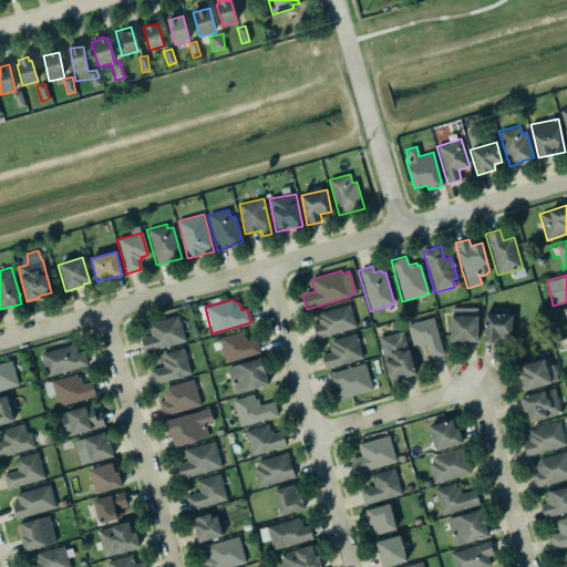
[(311,326),(318,323),(317,317),(319,316),(318,312),(350,303),(357,327),(316,339),(311,326)]
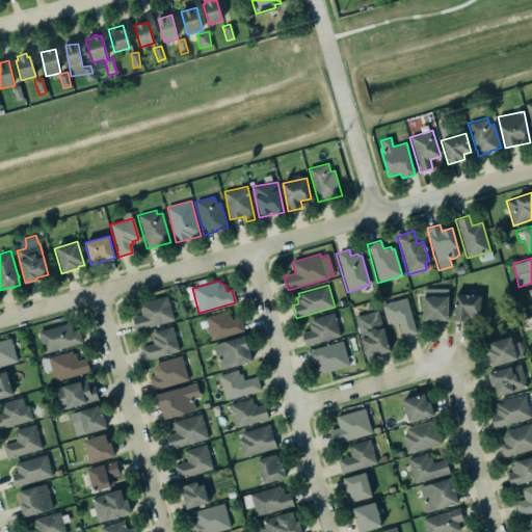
[(478,321),(480,296),(454,294),(452,321),(468,322),(468,321),(471,322),(471,321),(478,321)]
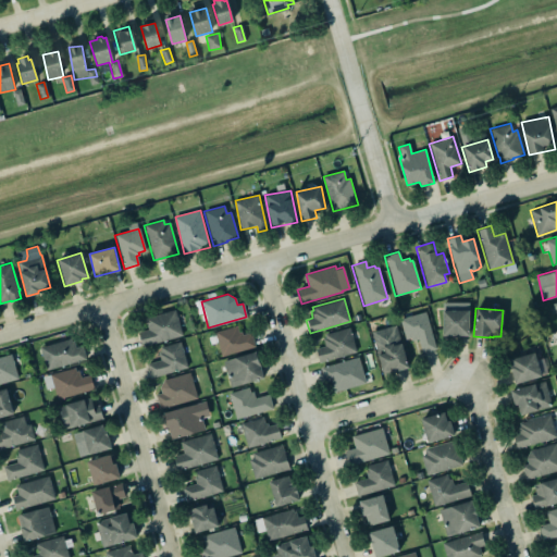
[(143,347),(183,336),(176,310),(146,318),(149,330),(138,333),(143,347)]
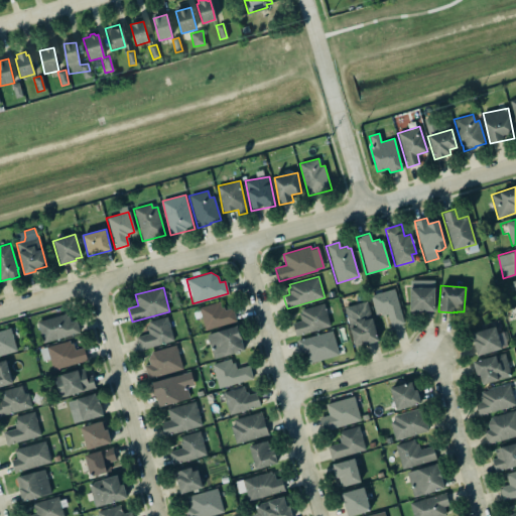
[(433,311),(433,287),(409,287),(409,311),(433,311)]
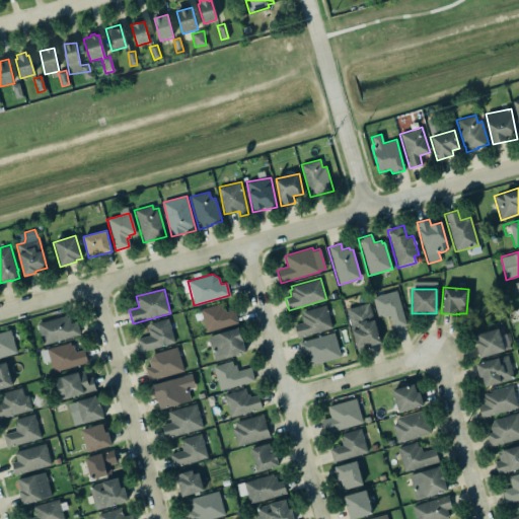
[(393,327),(405,324),(395,290),(371,297),(377,316),(381,315),(382,317),(389,315),(393,327)]
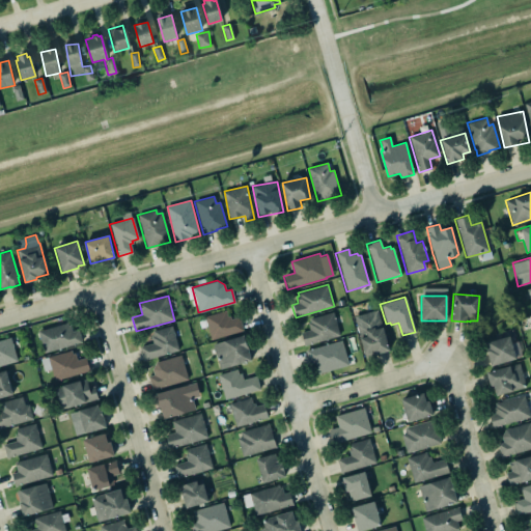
[(355,315),(365,357),(389,352),(379,310),(355,315)]
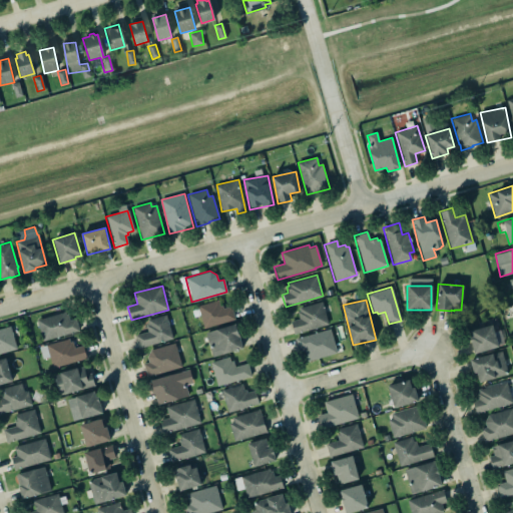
[(299,308),(300,311),(297,312),(299,319),(290,321),(294,334),(328,325),(322,301),(299,308)]
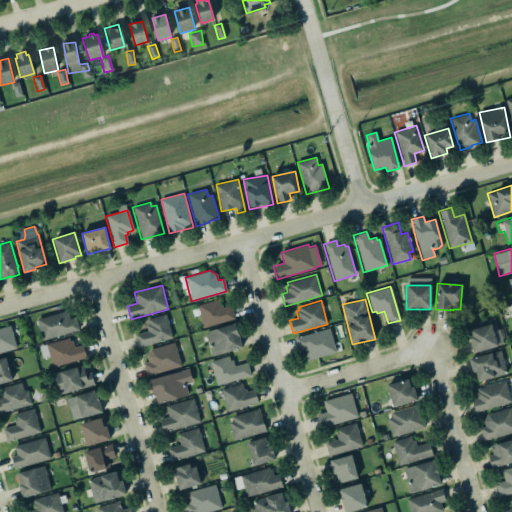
[(234,320),(232,306),(221,308),(219,301),(199,304),(202,325),(234,320)]
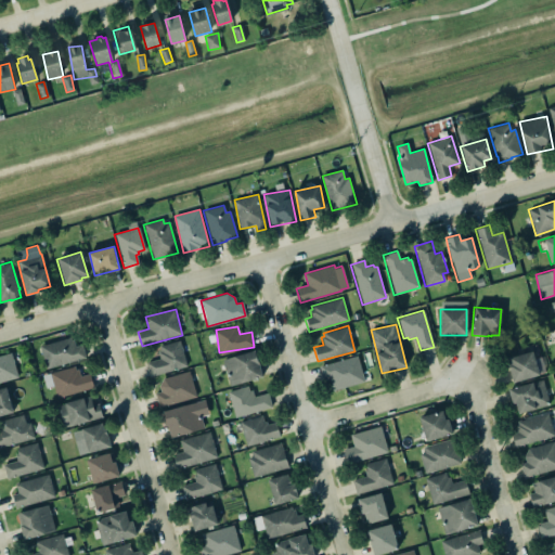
[(75,347),(73,337),(40,346),(47,369),(86,358),(81,345),(75,347)]
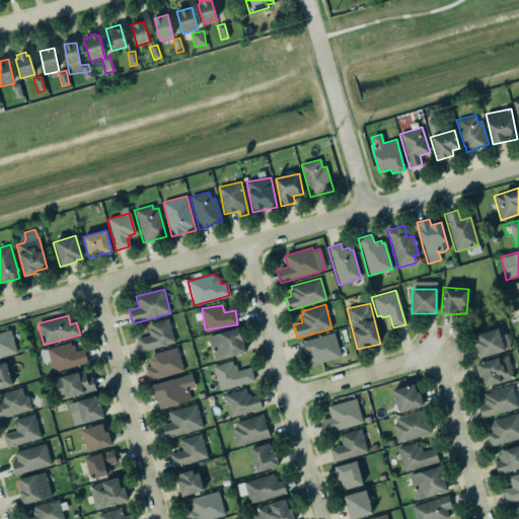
[(149,322),(151,337),(138,339),(140,351),(174,345),(170,319),(149,322)]
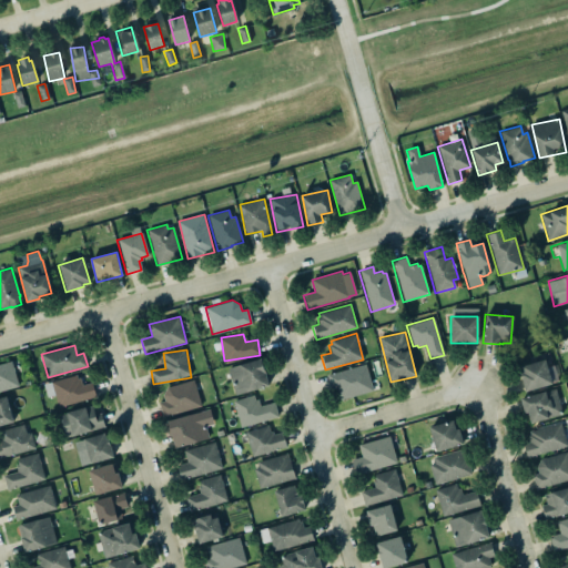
[(226,367),(234,395),(267,386),(260,359),(226,367)]
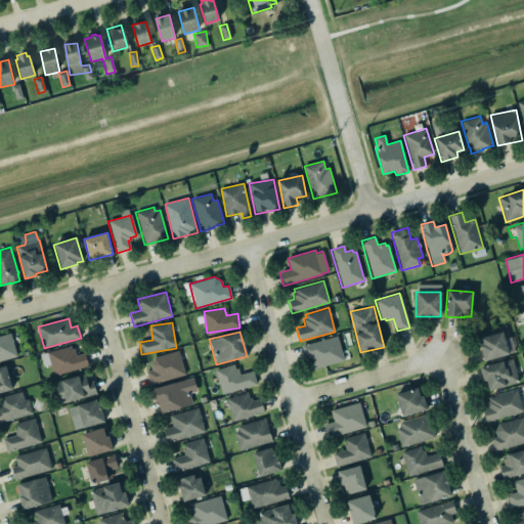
[(479,339),(486,361),(510,354),(503,332),(479,339)]
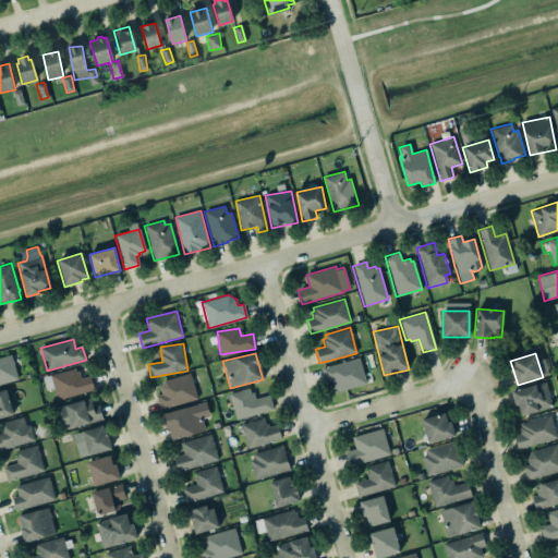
[(0,358),(0,385),(19,380),(12,355),(0,358)]
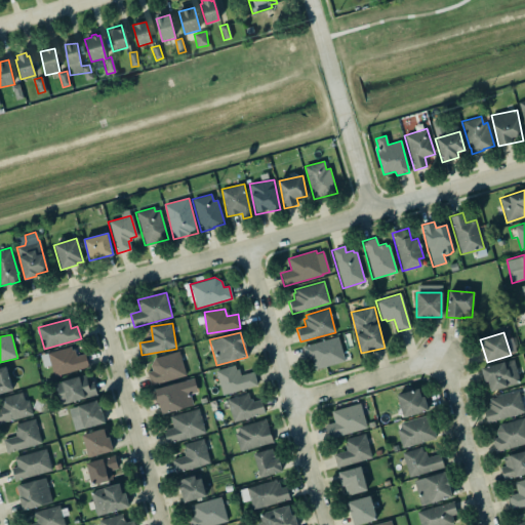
[(301,347),(305,360),(311,359),(314,369),(344,361),(337,336),(301,347)]
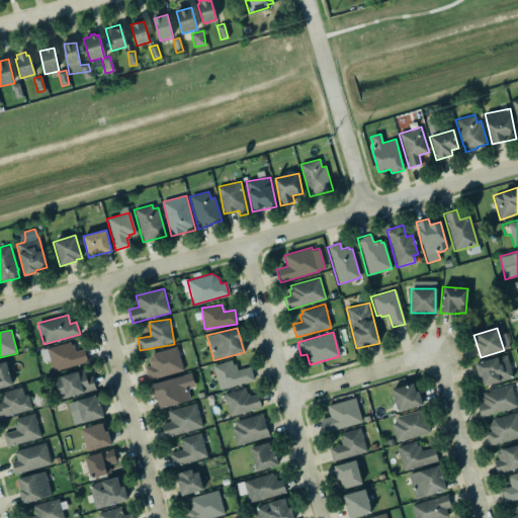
[(88,362),(84,349),(75,351),(72,342),(40,351),(44,362),(51,360),(54,371),(88,362)]
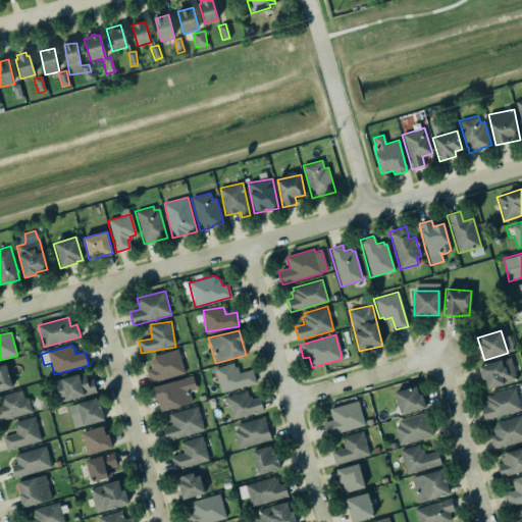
[(185,374),(178,350),(149,357),(152,368),(146,369),(149,382),(185,374)]
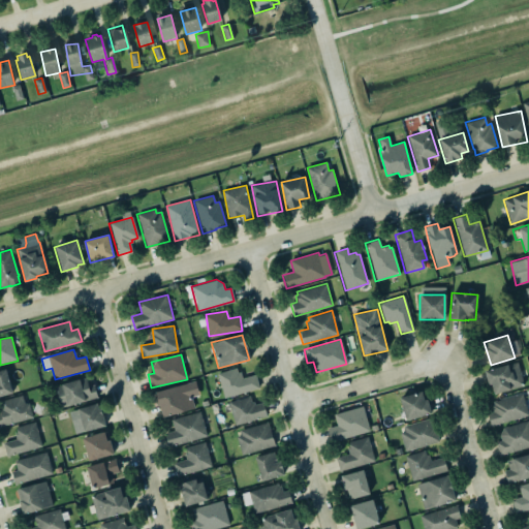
[(486,371),(493,395),(524,385),(518,362),(486,371)]
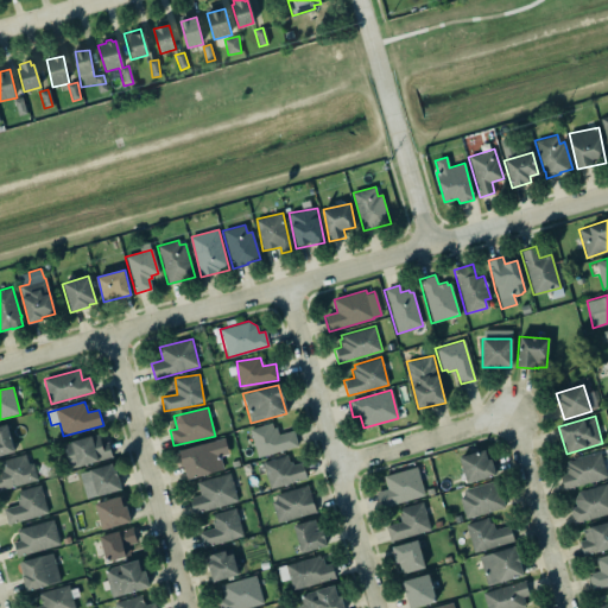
[(248,429),(271,423),(272,428),(276,426),(278,435),(293,431),(297,447),(257,457),(248,429)]
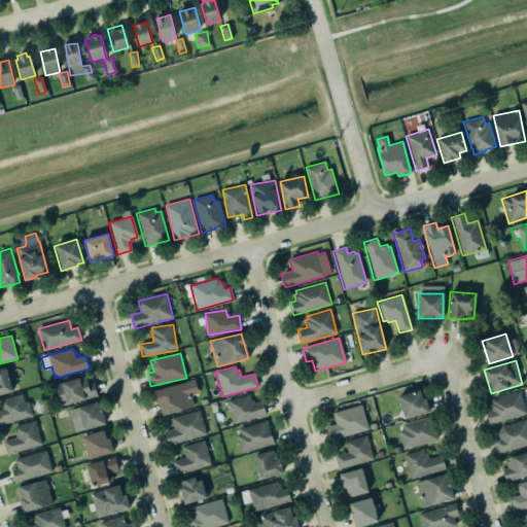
[(0,395),(12,393),(7,369),(0,370),(0,395)]
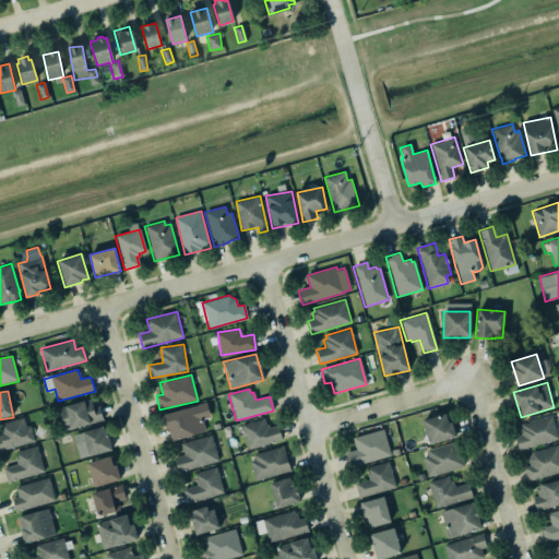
[(100,407),(94,409),(92,400),(59,408),(64,431),(104,420),(100,407)]
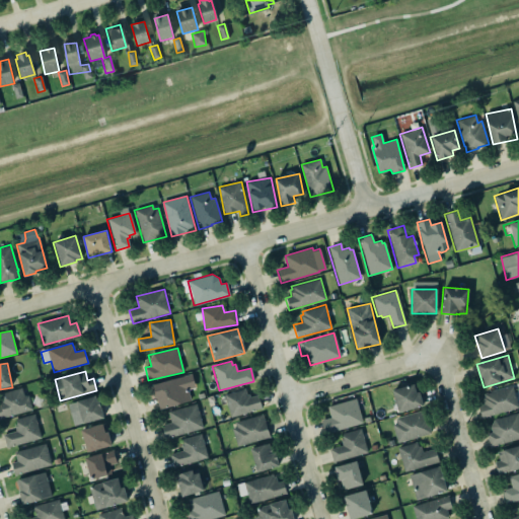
[(160,410),(191,400),(188,389),(196,387),(192,374),(153,385),(160,410)]
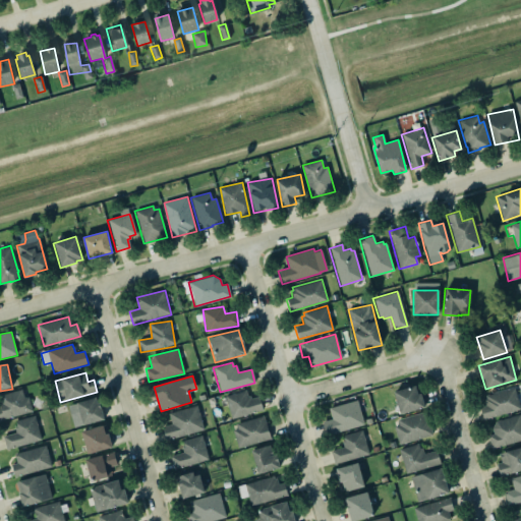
[(425,408),(419,385),(394,391),(400,414),(425,408)]
